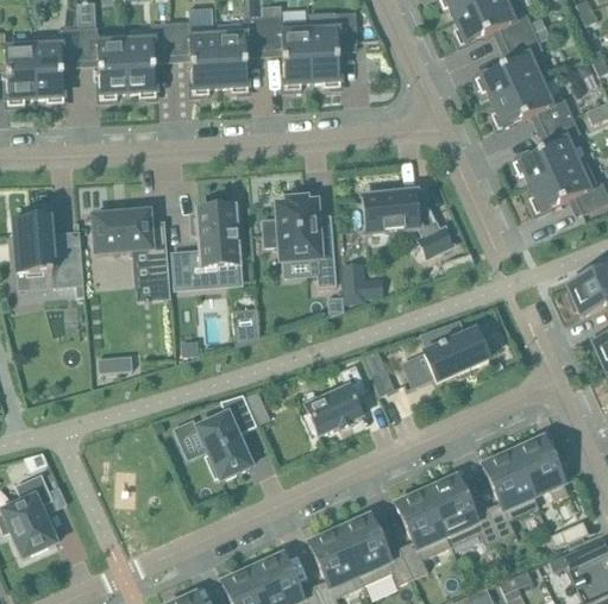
[(439,0),(444,11),(451,7),(456,18),(494,0),(439,0)]
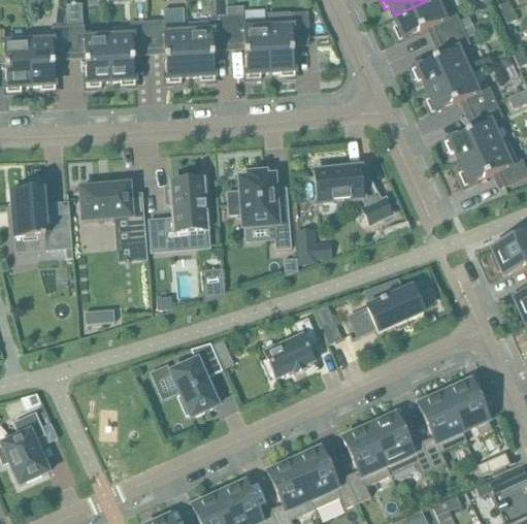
[(452,14),(446,0),(428,0),(395,15),(399,24),(393,27),(399,40),(432,25),(439,39),(464,28),(473,24),(469,14),(460,20),(457,12),(452,14)]
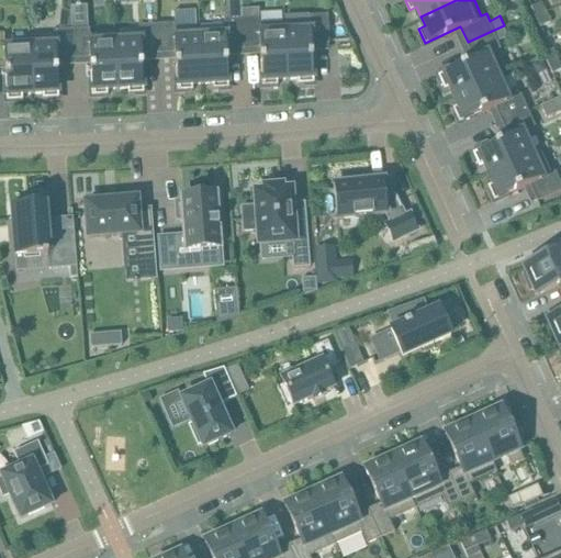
[(536,14),(547,9),(542,0),(539,0),(531,3),(536,14)]
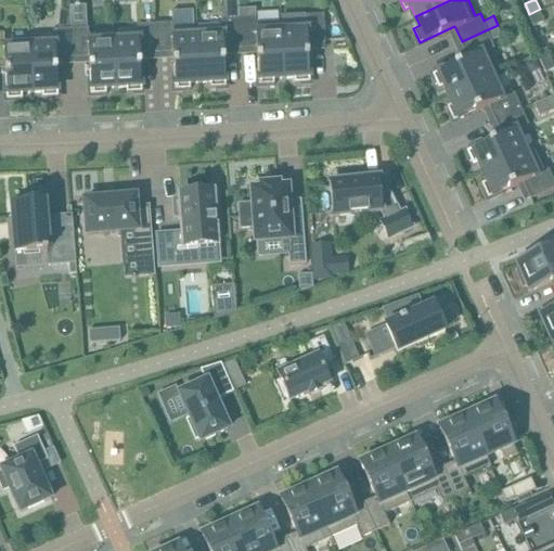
[(89,1),(74,2),(75,16),(90,15),(89,1)]
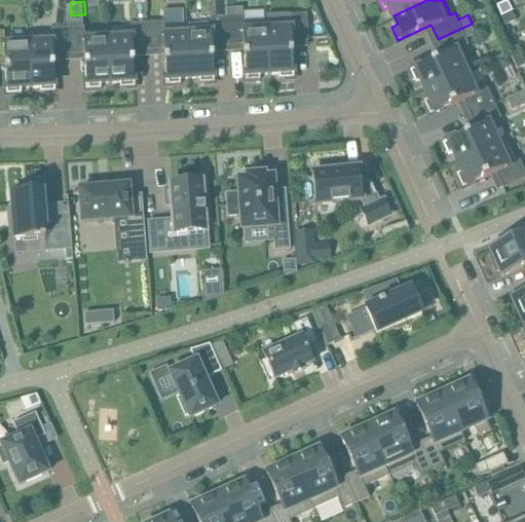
[(512,8),(501,13),(507,23),(516,19),(512,8)]
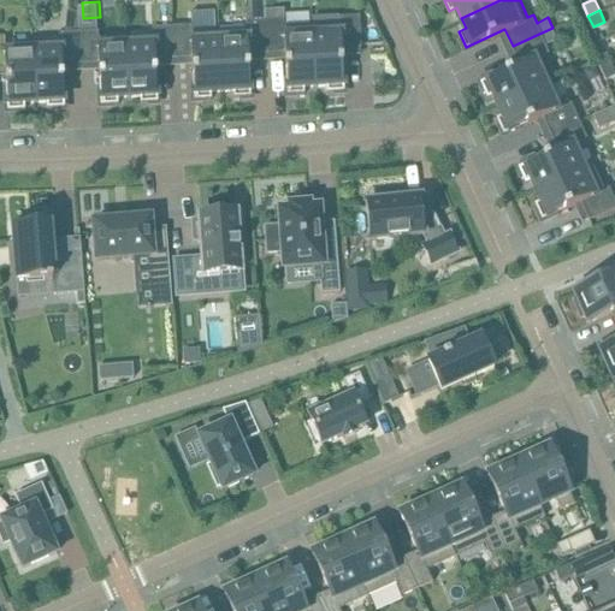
[(362,45),(360,13),(339,15),(341,30),(314,31),(314,22),(313,22),(317,83),(327,82),(327,89),(346,89),(343,46),(362,45)]
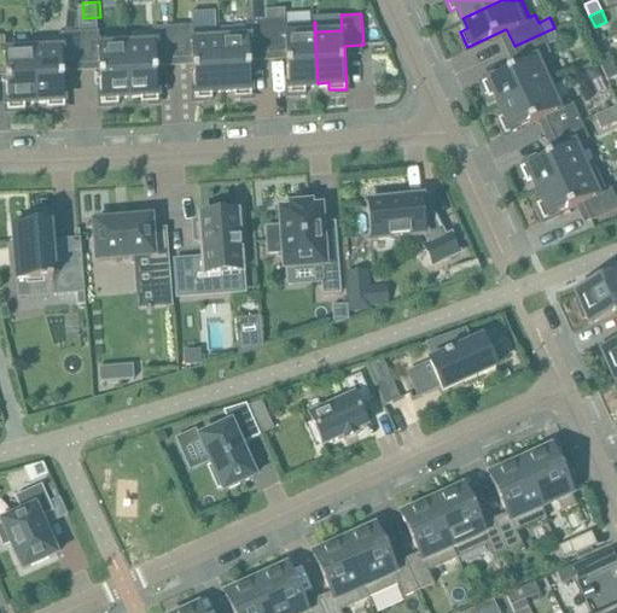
[(286,50),(289,92),(307,91),(306,85),(318,83),(314,22),(286,23),(286,17),(267,18),(268,51),(286,50)]
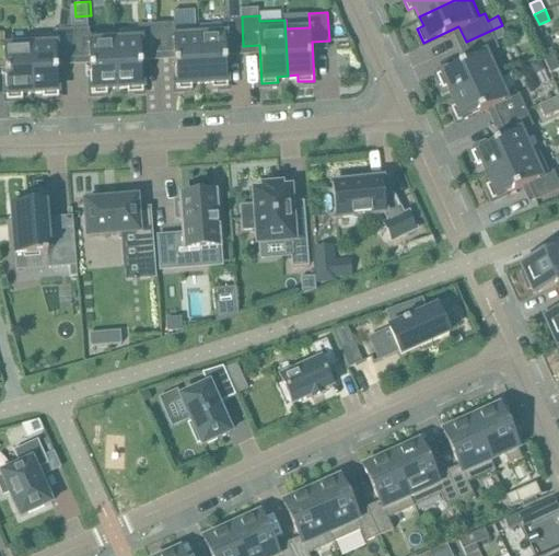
[(226,47),(243,46),(242,16),(224,18),(224,23),(199,25),(202,80),(213,80),(213,87),(229,85),(226,47)]
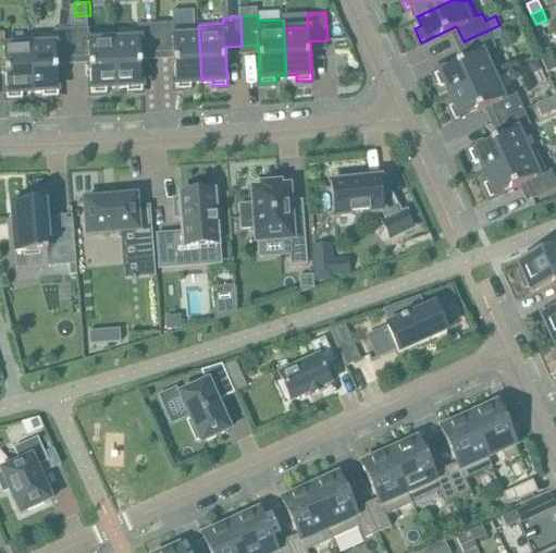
[(138,28),(114,29),(118,85),(127,84),(127,90),(144,89),(141,51),(158,50),(156,21),(138,22),(138,28)]
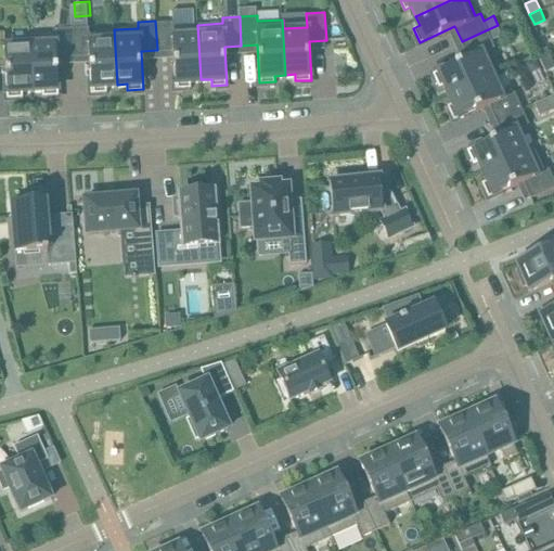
[(191,80),(201,79),(197,25),(174,26),(174,21),(155,21),(157,50),(174,49),(176,88),(191,87),(191,80)]
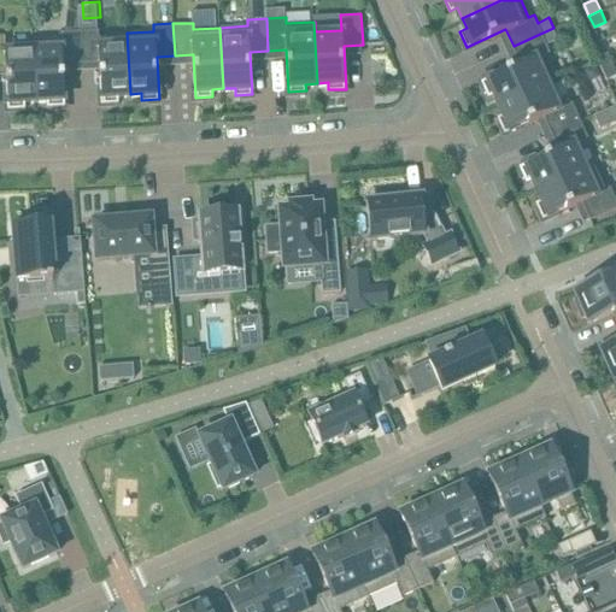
[(130,94),(127,33),(100,34),(99,28),(80,29),(81,62),(99,60),(101,103),(119,101),(118,94),(130,94)]
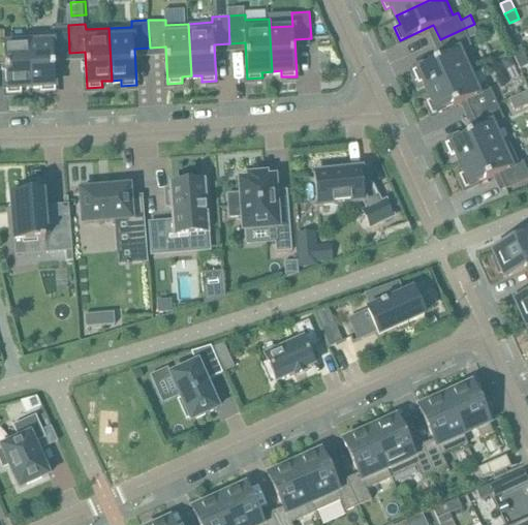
[(52,31),(29,32),(31,85),(41,85),(41,91),(56,90),(54,53),(69,53),(68,25),(51,26),(52,31)]
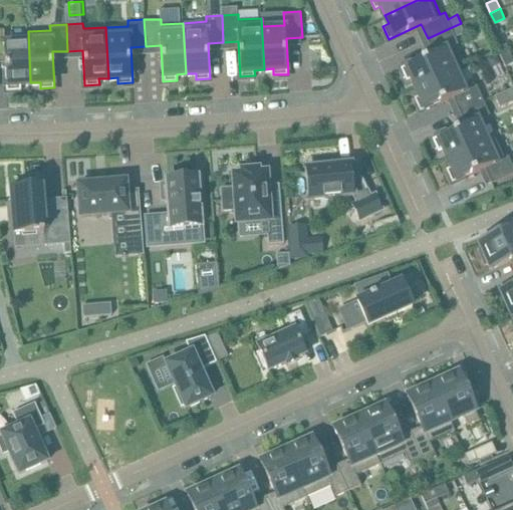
[(21,83),(30,82),(28,31),(27,31),(27,39),(6,41),(5,27),(0,27),(0,54),(5,54),(7,89),(21,89),(21,83)]
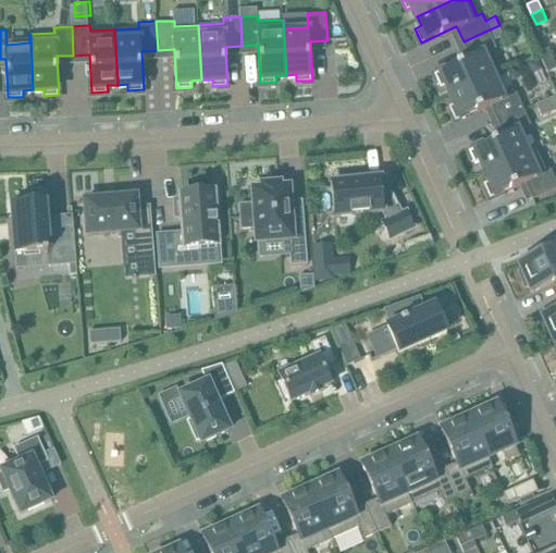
[(434,72),(441,86),(447,84),(452,93),(494,74),(502,71),(492,48),(497,46),(490,29),(464,41),(470,57),(434,72)]
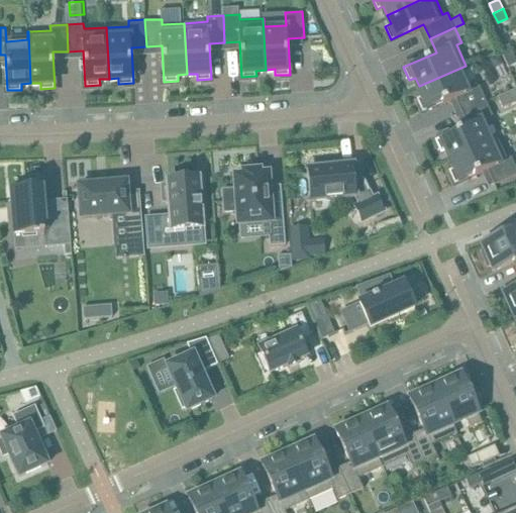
[(502,49),(505,56),(514,52),(510,42),(500,46),(502,49)]
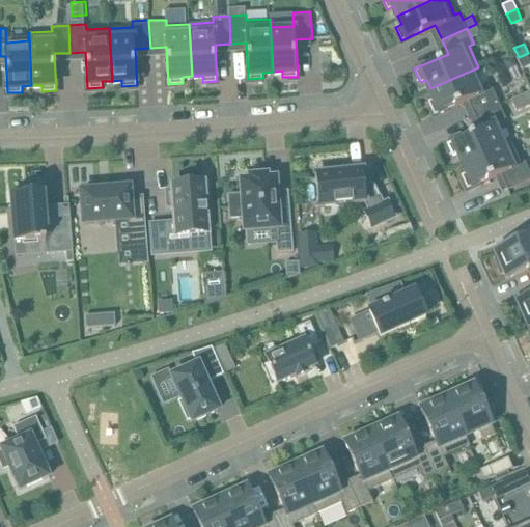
[(504,56),(508,66),(520,60),(515,51),(504,56)]
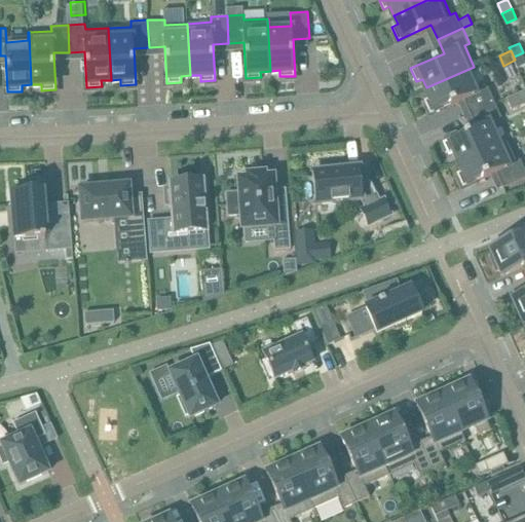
[(524,56),(523,52),(514,57),(515,60),(518,66),(524,63),(524,56)]
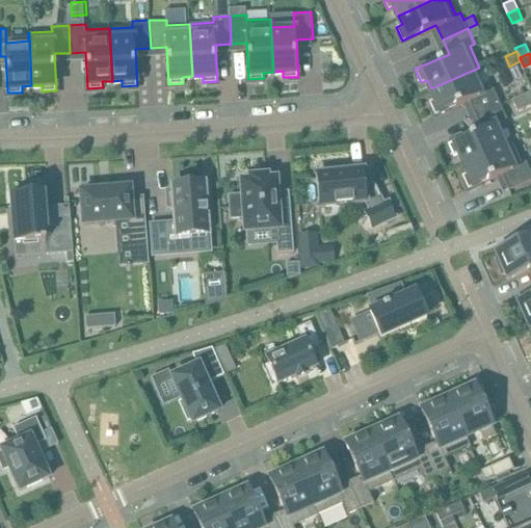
[(469,99),(475,113),(501,102),(494,86),(481,91),(472,71),(431,88),(434,98),(429,100),(435,114),(469,99)]
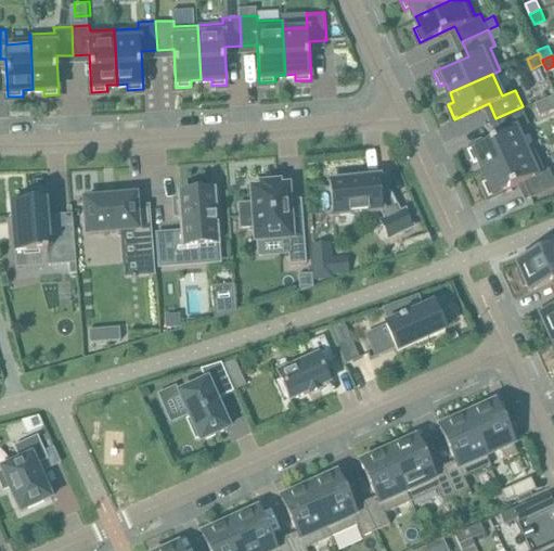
[(553,91),(535,101),(540,113),(553,106),(553,91)]
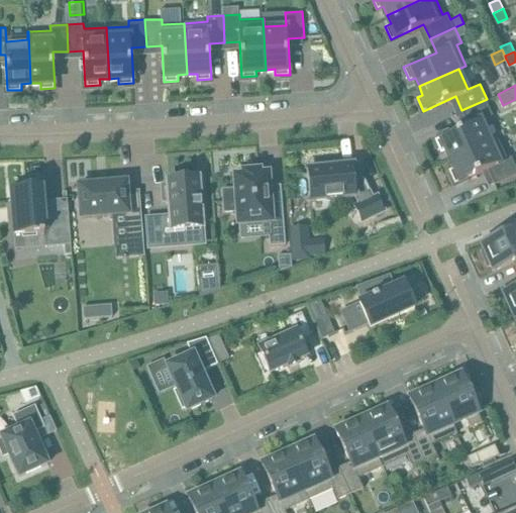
[(447,149),(450,158),(498,136),(497,136),(490,139),(481,119),(493,114),(487,99),(461,110),(469,123),(435,138),(441,151),(447,149)]
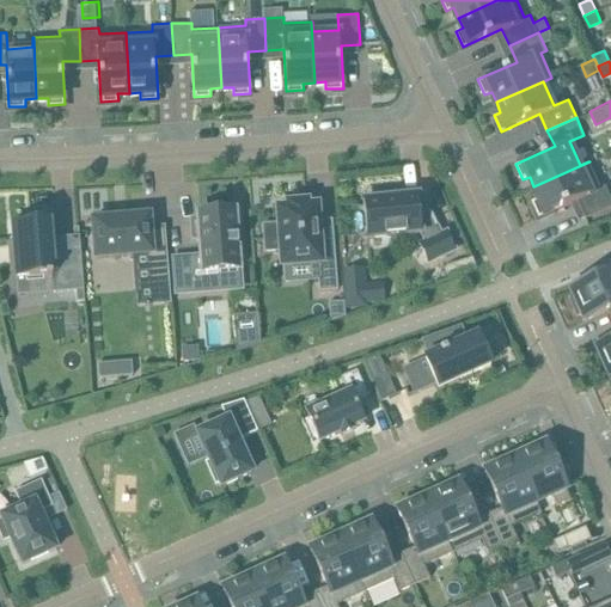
[(600,186),(590,161),(533,186),(538,197),(532,200),(539,215),(578,198),(586,216),(610,204),(610,194),(606,184),(600,186)]
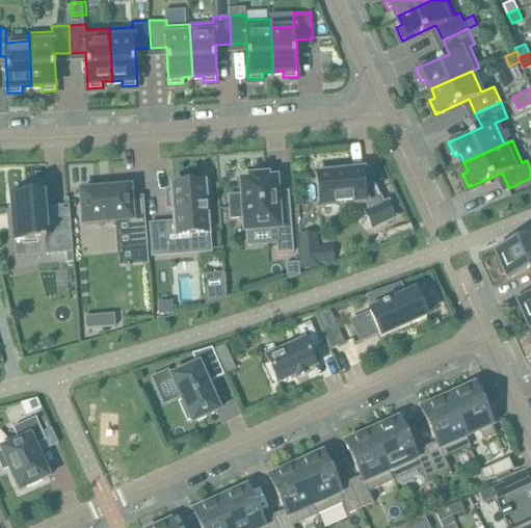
[(333,170),(316,173),(320,205),(367,201),(367,202),(370,208),(385,202),(375,181),(373,182),(374,183),(366,184),(364,167),(344,169),(333,170)]
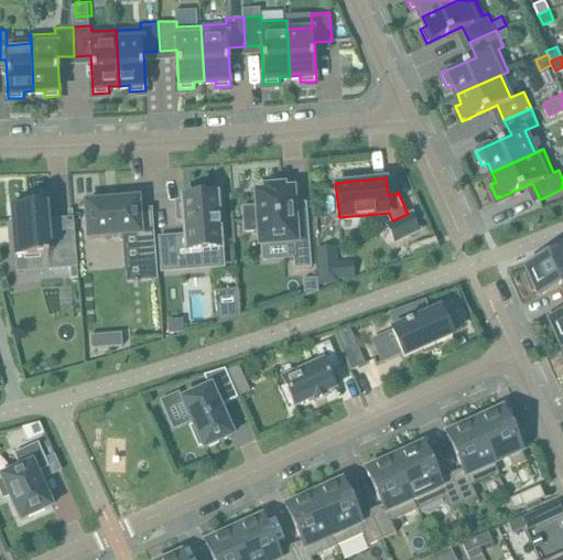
[(246,228),(260,227),(261,241),(293,239),(294,255),(295,266),(312,265),(306,200),(294,201),(293,187),(283,189),(283,184),(267,185),(267,190),(258,190),(259,204),(245,205),(246,228)]
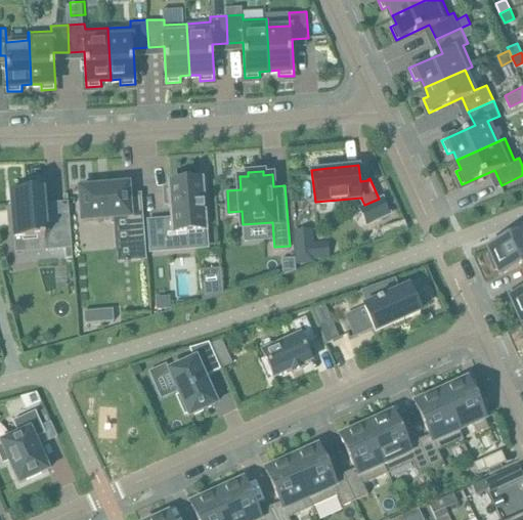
[(173,216),(148,218),(150,246),(167,245),(189,243),(188,229),(206,227),(203,179),(170,181),(170,185),(166,186),(167,201),(171,201),(173,216)]
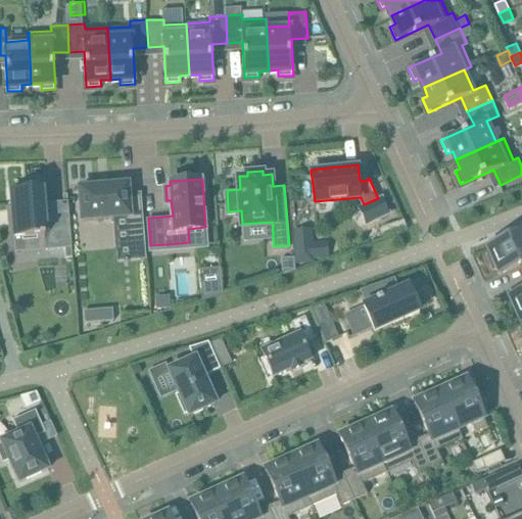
[(83,219),(113,216),(128,215),(130,241),(140,240),(141,256),(147,256),(142,191),(130,192),(129,182),(110,183),(98,184),(80,186),(83,219)]
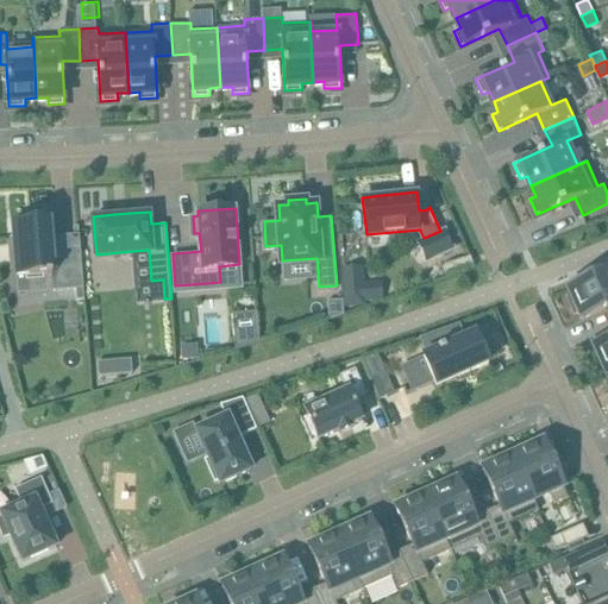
[(54,276),(55,288),(76,287),(77,297),(85,297),(79,222),(74,224),(75,232),(63,233),(63,237),(52,238),(51,216),(13,220),(17,275),(23,275),(44,272),(44,276),(54,276)]
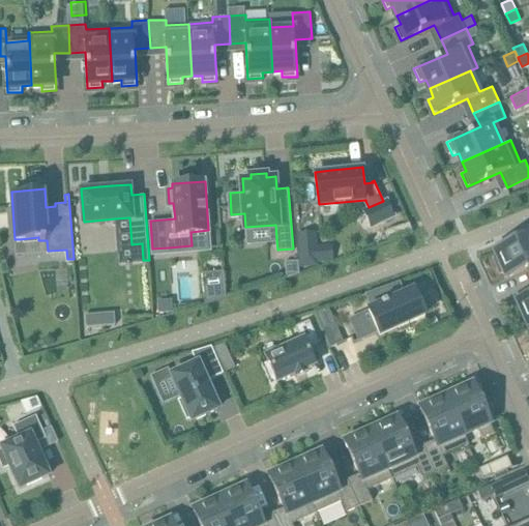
[(394,193),(387,193),(387,203),(399,202),(394,193)]
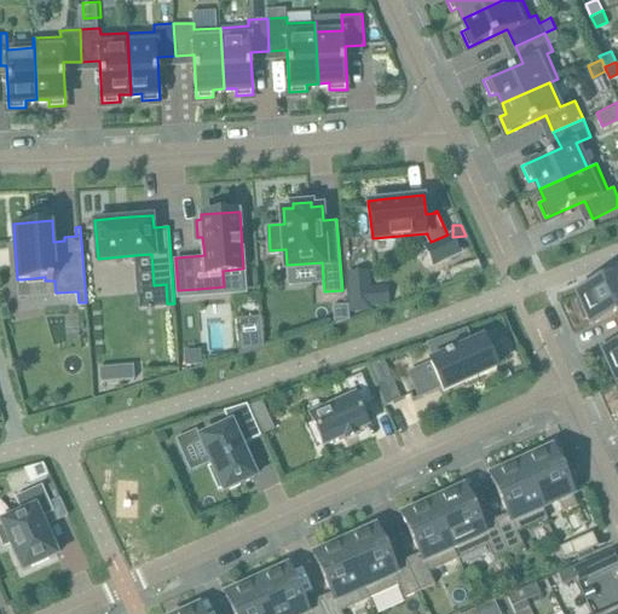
[(357,255),(347,256),(348,271),(350,271),(358,270),(357,255)]
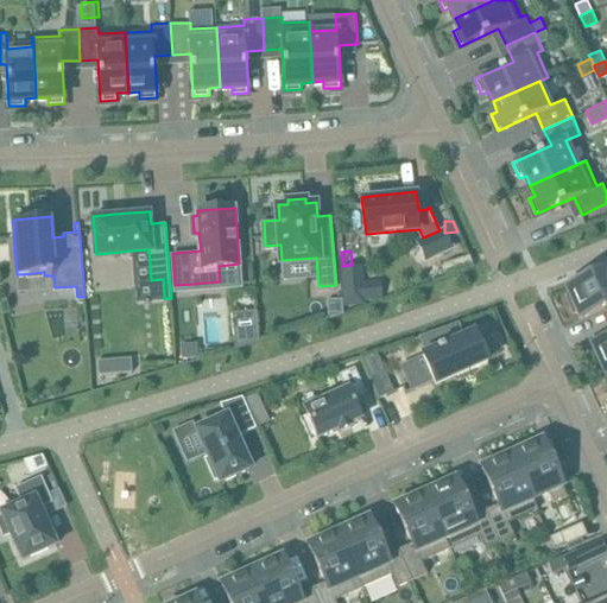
[(474,264),(470,253),(469,253),(453,259),(443,262),(448,274),(474,264)]
